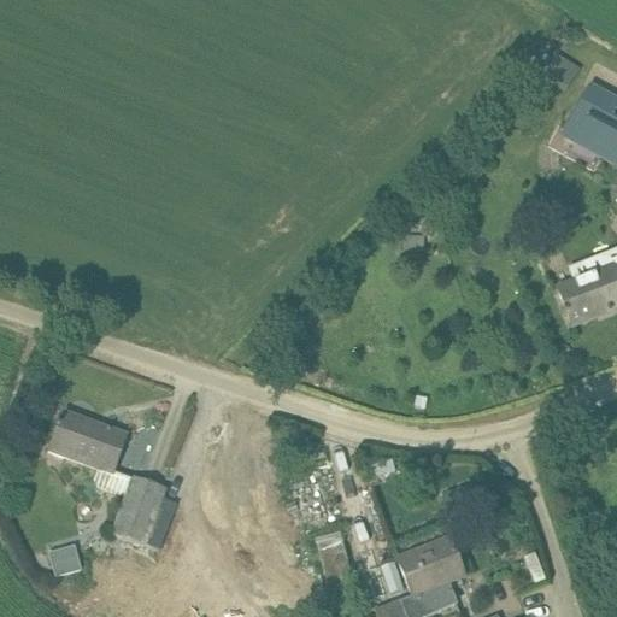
[(574,283),(557,291),(563,305),(565,310),(563,311),(565,317),(568,316),(570,324),(606,310),(607,315),(616,310),(616,283),(612,271),(616,269),(616,250),(568,269),(574,283)]
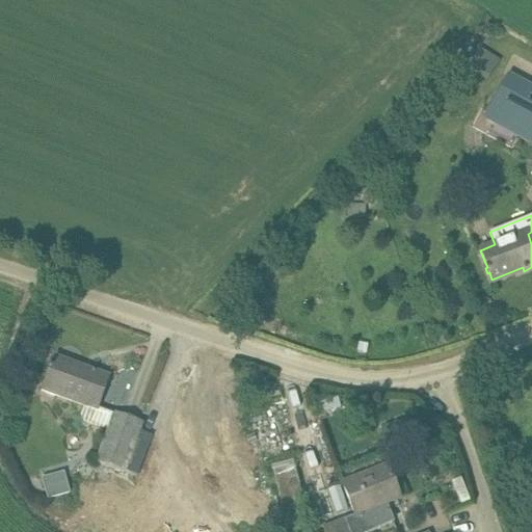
[(50,371),(42,393),(84,408),(81,416),(84,421),(108,429),(113,413),(98,407),(109,377),(92,371),(91,374),(55,361),(56,357),(55,357),(52,367),(50,366),(48,370),(50,371)]
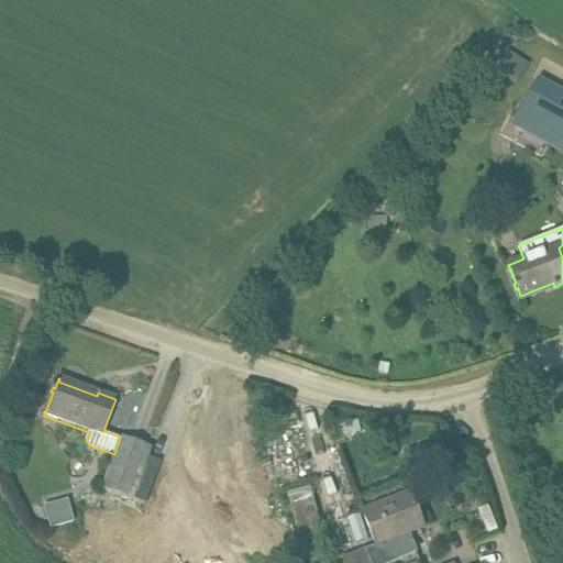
[(121,437),(101,489),(133,500),(152,449),(121,437)]
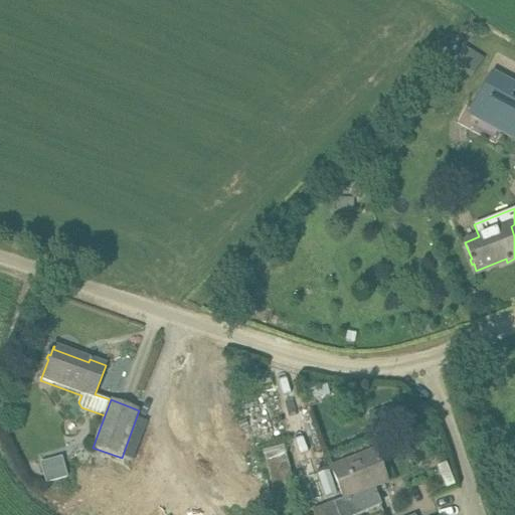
[(245,421),(238,424),(241,431),(248,427),(245,421)]
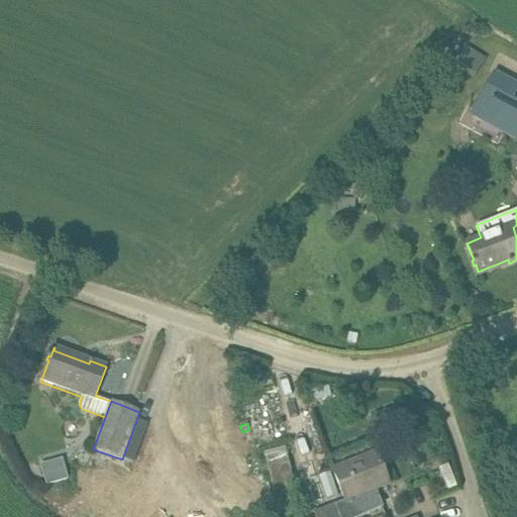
[(332,470),(345,502),(388,485),(377,455),(351,466),(350,462),(332,470)]
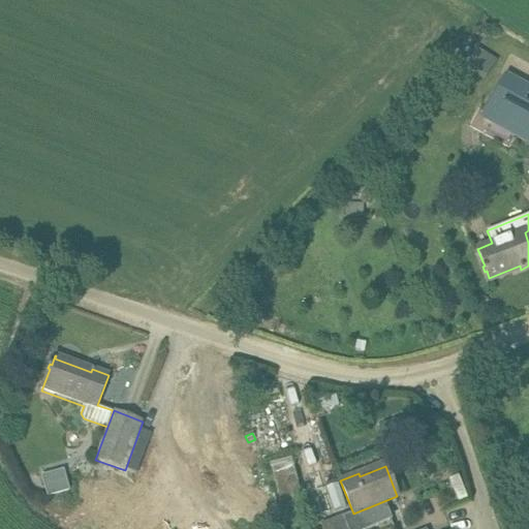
[(67,469),(42,472),(45,495),(70,491),(67,469)]
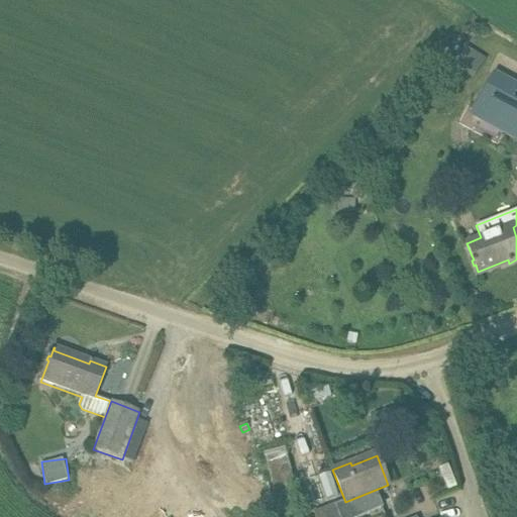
[(457,487),(448,464),(439,469),(448,491),(457,487)]
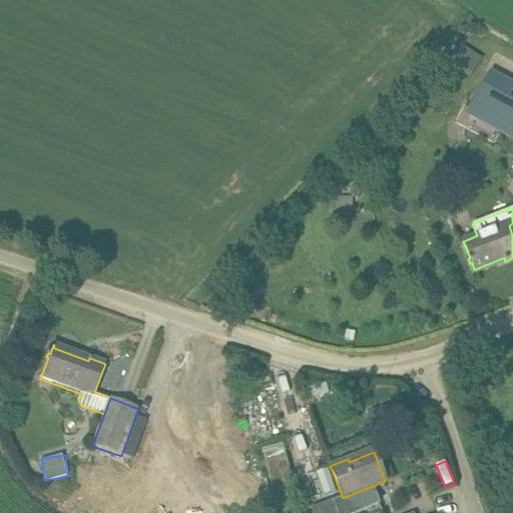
[(302,512),(290,481),(276,486),(287,512),(302,512)]
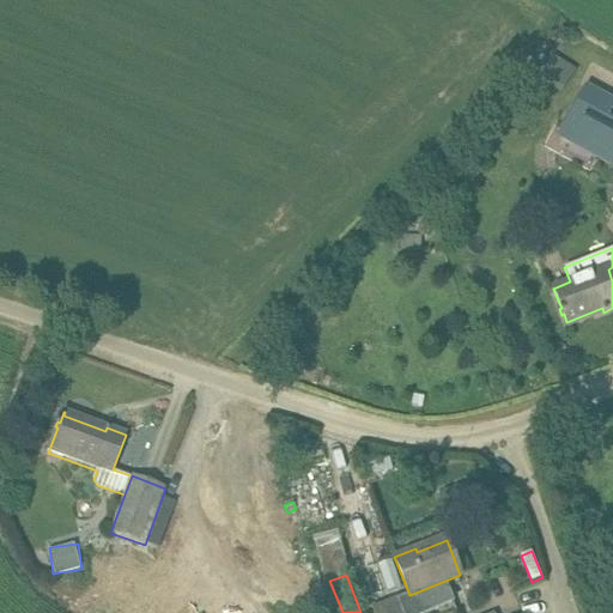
[(374,612),(402,612),(396,598),(371,608),(374,612)]
